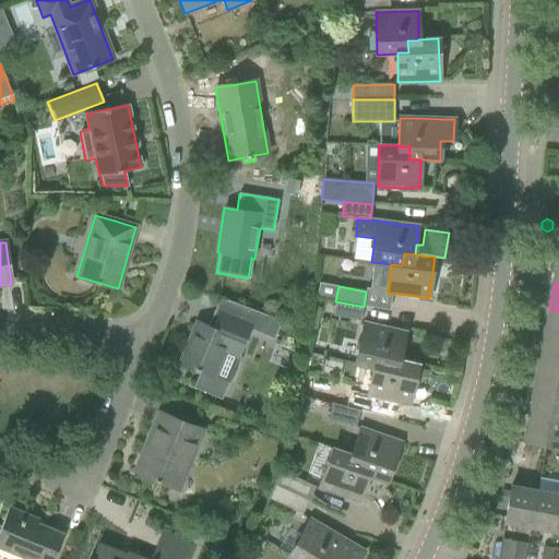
[(197,322),(179,364),(200,372),(193,389),(222,400),(228,383),(213,378),(224,351),(239,356),(250,330),(271,340),(278,323),(219,298),(207,326),(197,322)]
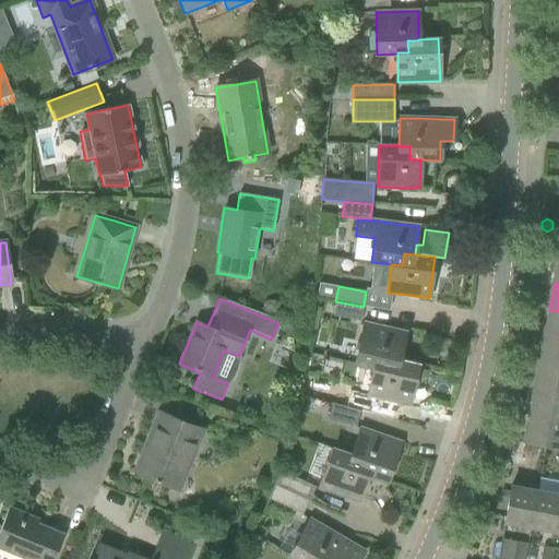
[(360,321),(364,307),(335,301),(333,316),(360,321)]
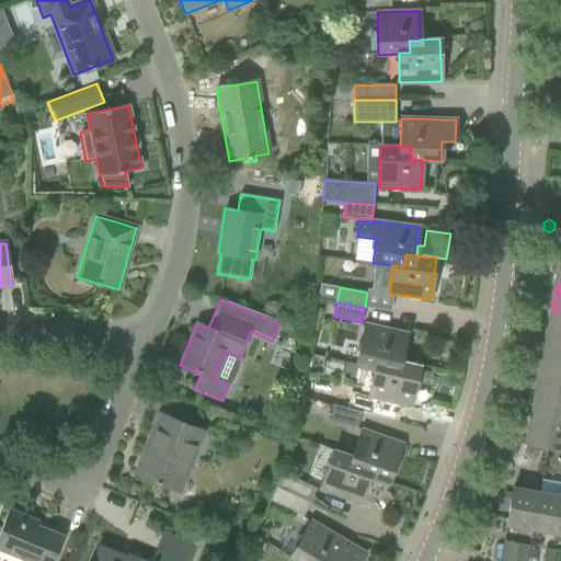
[(560,312),(551,311),(547,336),(560,339),(560,312)]
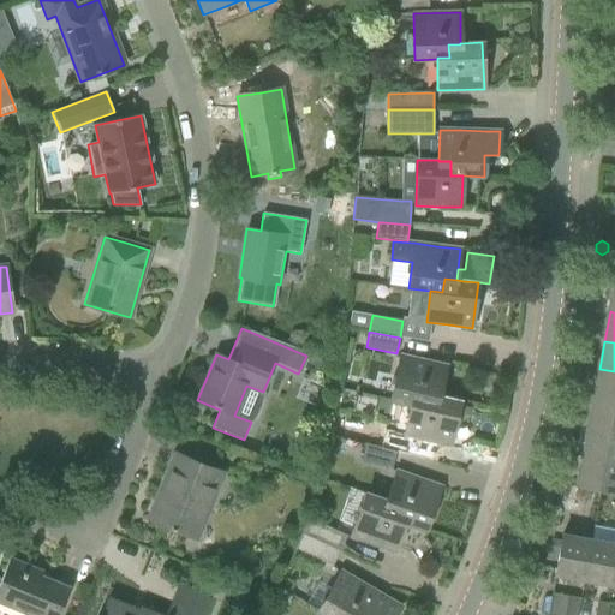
[(390,400),(412,405),(424,407),(427,394),(439,396),(446,366),(401,356),(390,400)]
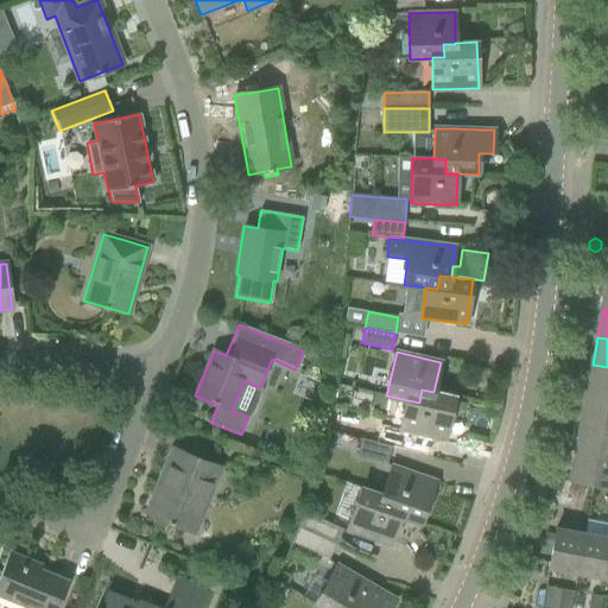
[(607,367),(593,365),(588,393),(607,396),(607,367)]
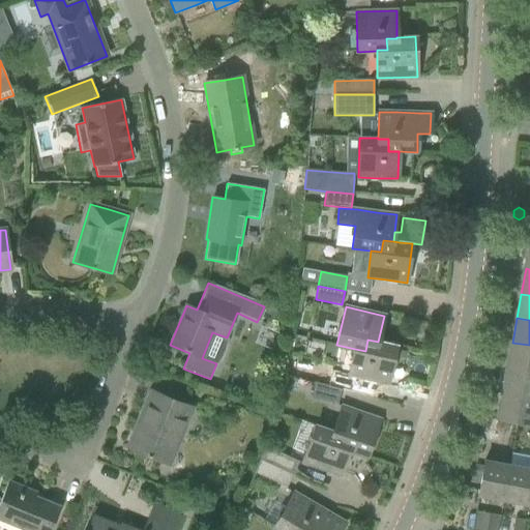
[(396,346),(378,342),(367,340),(365,351),(355,349),(349,376),(387,384),(396,346)]
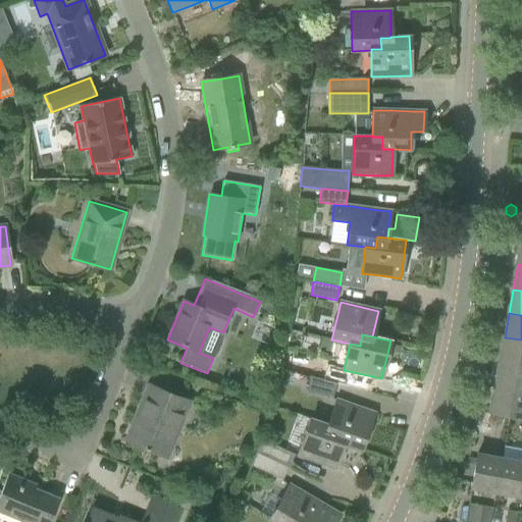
[(521,340),(505,337),(500,362),(521,365),(521,340)]
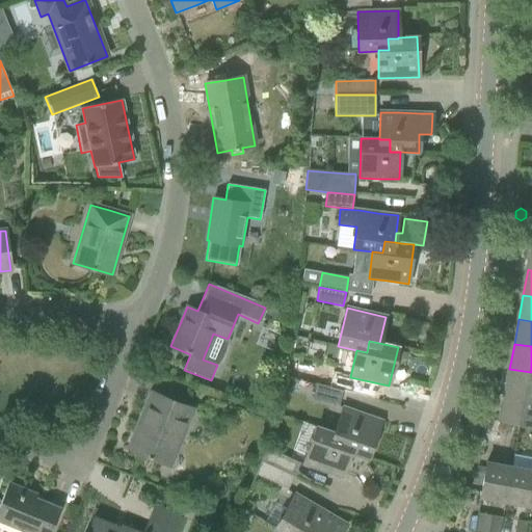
[(531,372),(509,369),(505,394),(531,398),(531,372)]
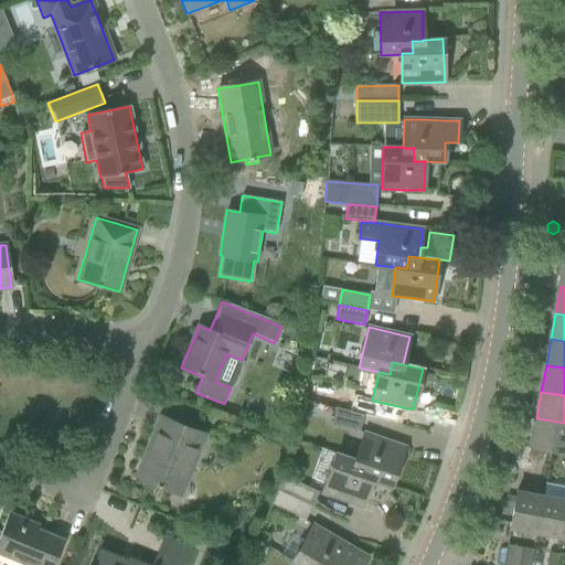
[(336,409),(363,416),(368,402),(339,394),(336,409)]
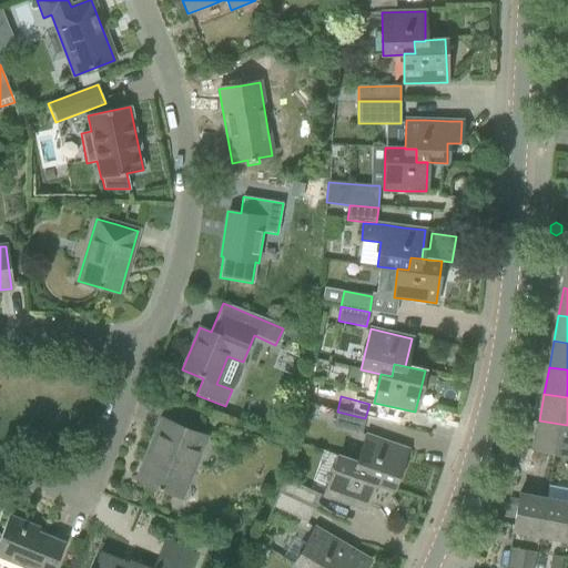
[(362,433),(365,418),(337,412),(334,426),(362,433)]
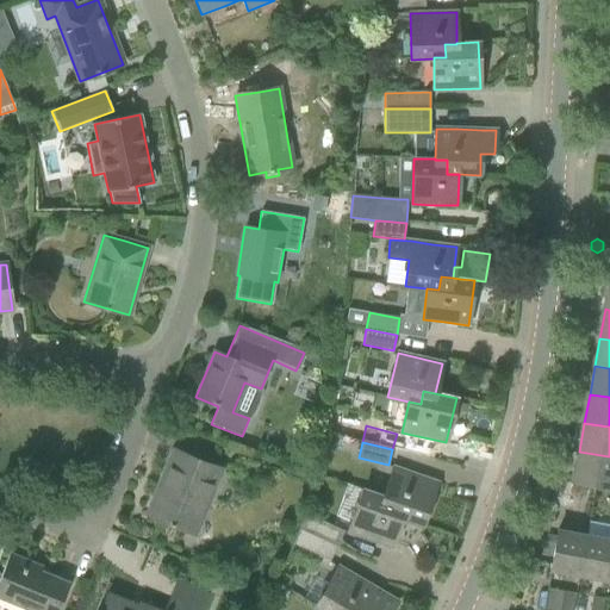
[(573,481),(597,485),(609,487),(609,456),(579,452),(573,481)]
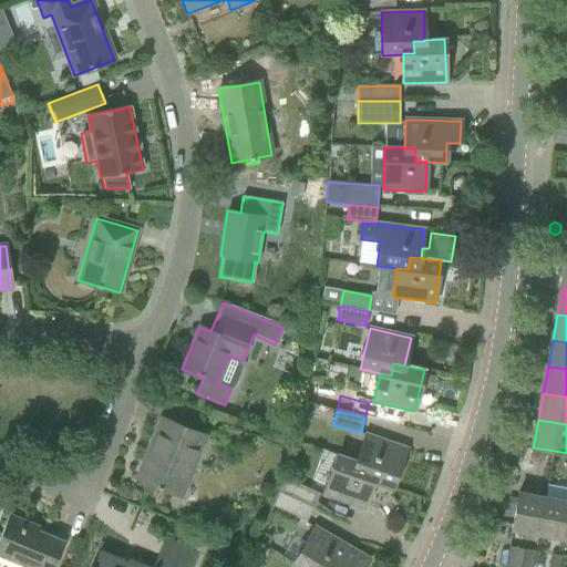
[(136,478),(157,487),(181,497),(205,436),(165,421),(148,462),(144,461),(136,478)]
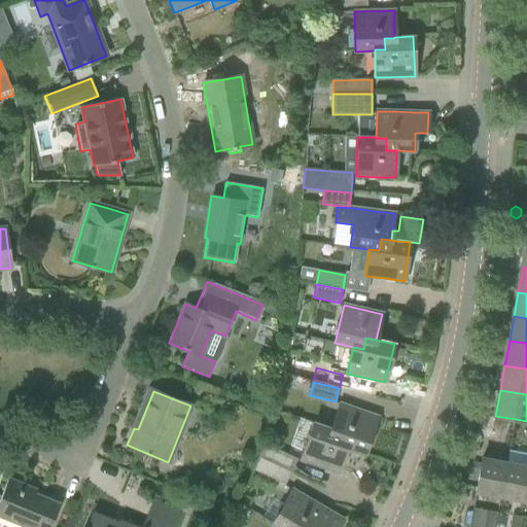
[(347,448),(364,454),(378,417),(341,405),(331,429),(341,433),(338,444),(347,448)]
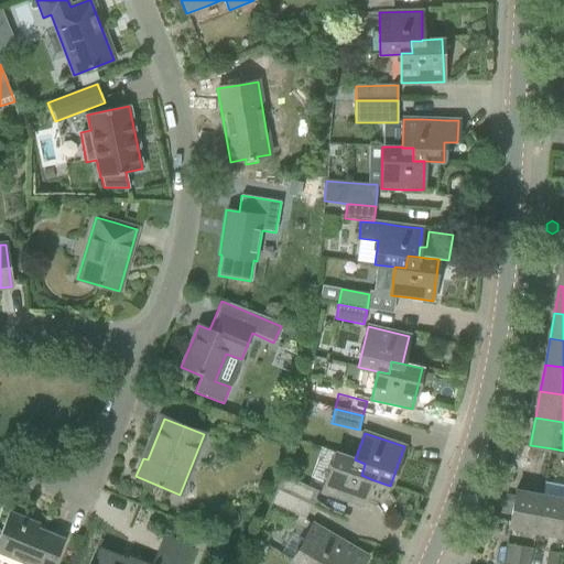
[(361,507),(371,479),(361,475),(365,464),(355,459),(336,453),(322,492),(361,507)]
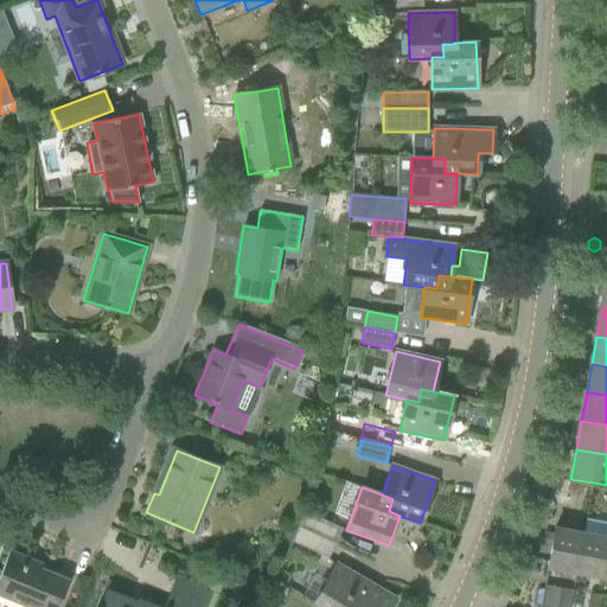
[(343,529),(304,511),(296,526),(337,544),(343,529)]
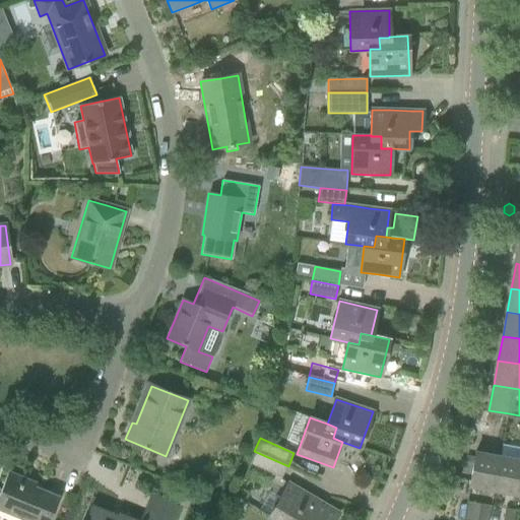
[(282,478),(288,466),(254,451),(249,463),(282,478)]
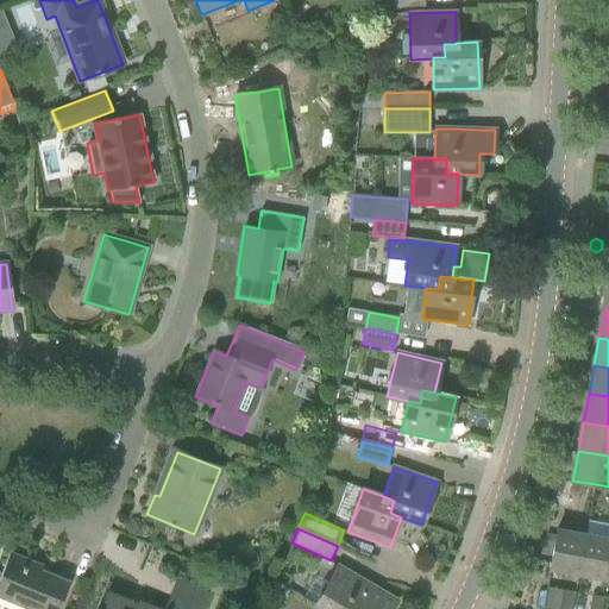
[(585,534),(579,533),(557,529),(550,570),(578,576),(585,534)]
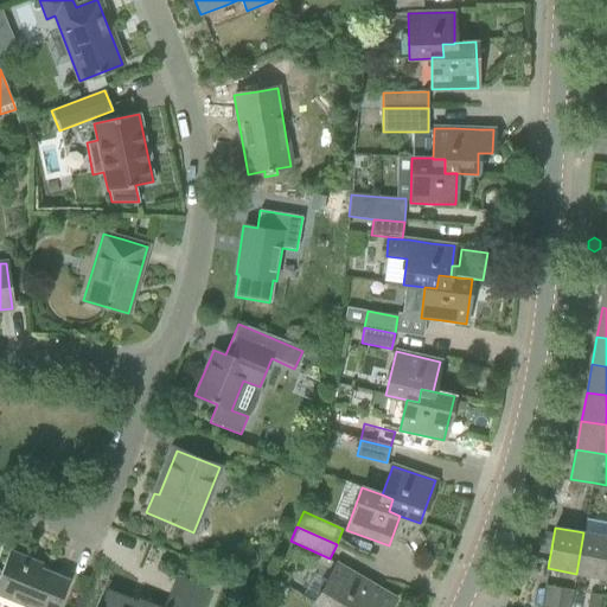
[(606,561),(606,536),(583,532),(576,574),(604,579),(606,561)]
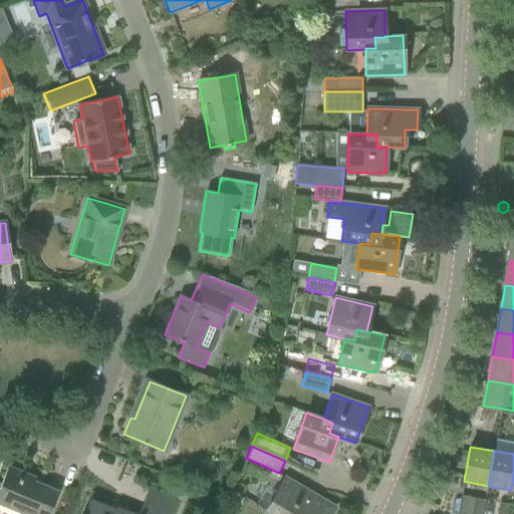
[(1,483),(0,486),(0,505),(20,513),(49,513),(51,509),(58,491),(34,481),(35,477),(8,466),(1,483)]
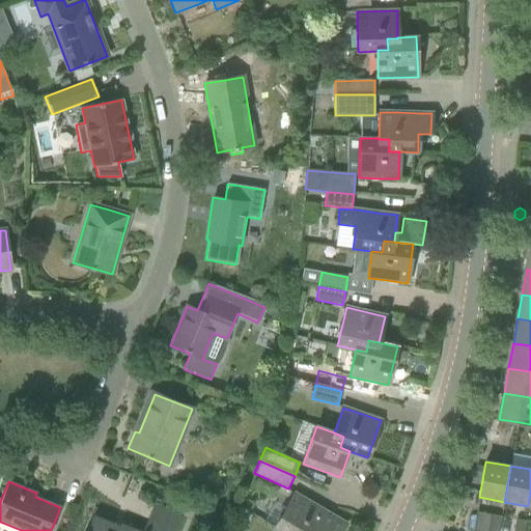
[(341,530),(344,526),(327,516),(329,513),(295,494),(275,528),(280,530),(341,530)]
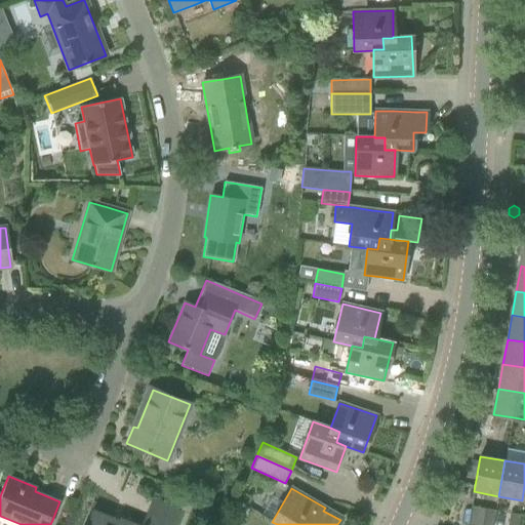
[(127,524),(92,510),(85,524),(173,524),(179,512),(170,508),(152,500),(140,524),(127,524)]
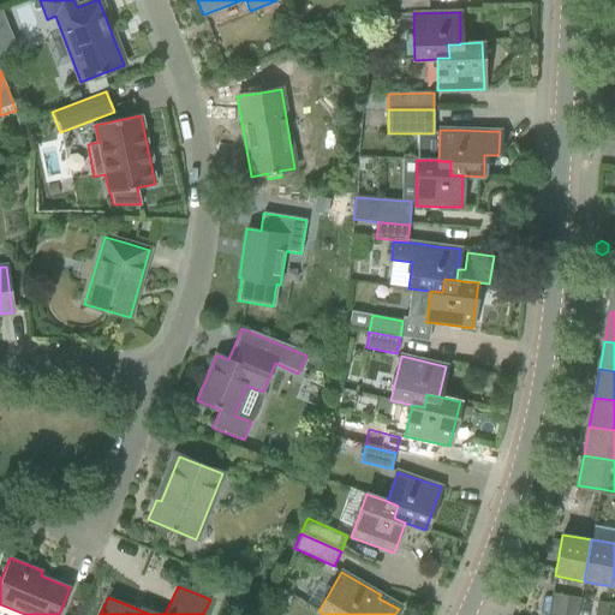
[(569,597),(568,598),(551,596),(547,614),(577,614),(580,598),(569,597)]
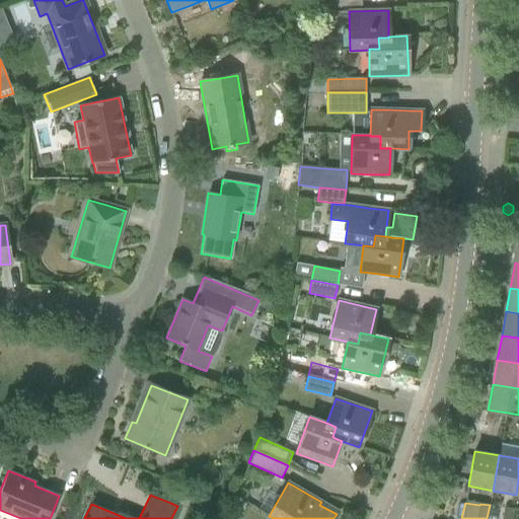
[(512,518),(514,510),(504,508),(502,518),(512,518)]
